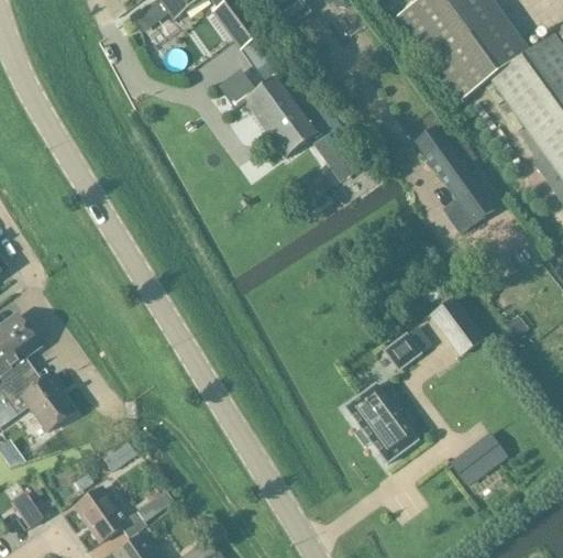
[(162,0),(169,11),(175,19),(200,0),(213,0),(218,7),(228,0),(162,0)]
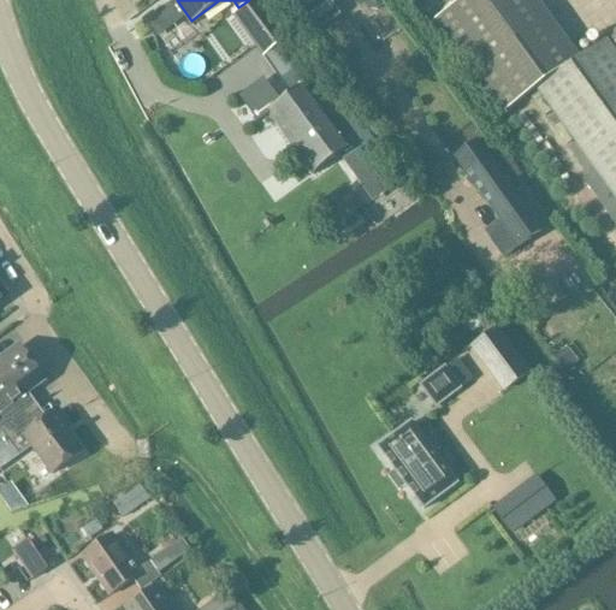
[(235,10),(264,52),(286,35),(262,0),(249,0),(238,7),(235,10)]
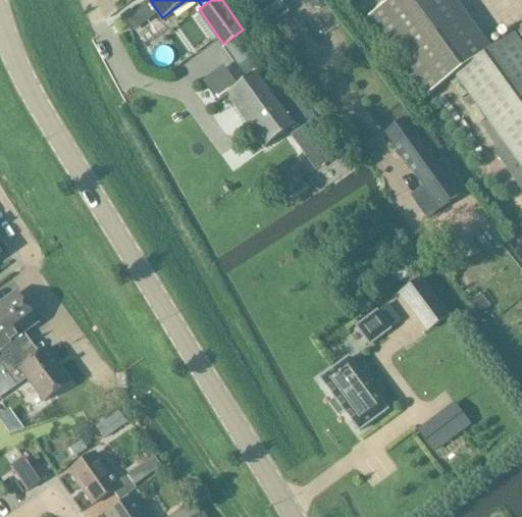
[(387,0),(367,15),(425,95),(453,75),(491,48),(457,0),(387,0)]
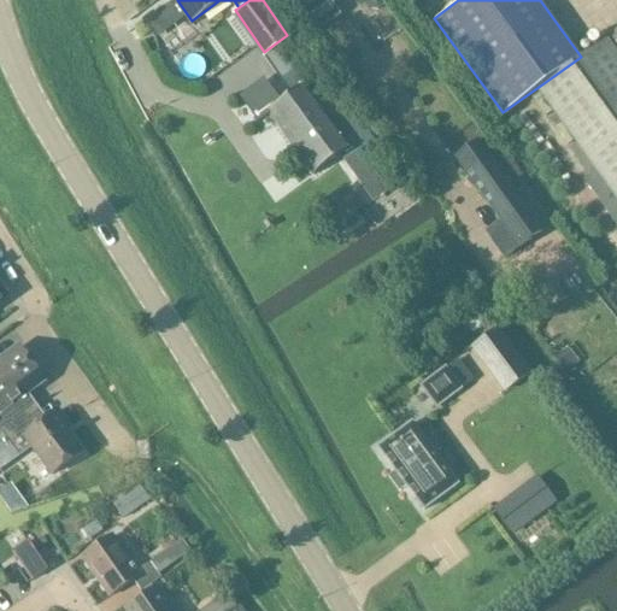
[(616,28),(605,37),(616,52),(616,28)]
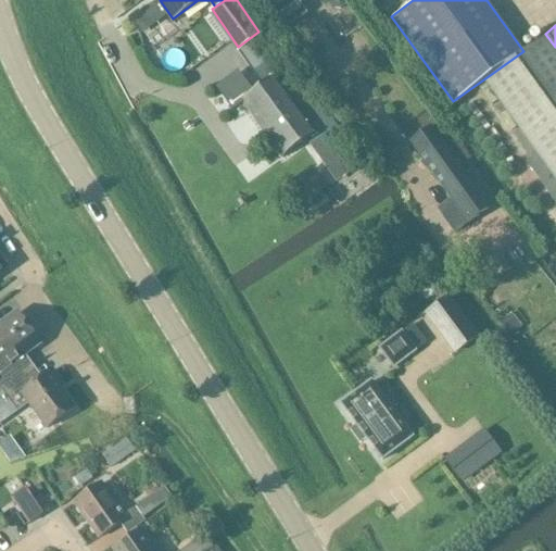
[(258,32),(238,47),(263,82),(254,88),(244,95),(286,153),(317,127),(291,89),(300,82),(258,32)]
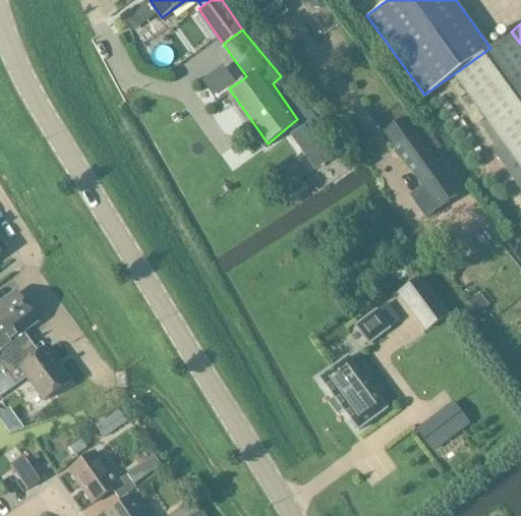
[(520,47),(510,33),(490,48),(452,75),(513,158),(520,168),(520,47)]
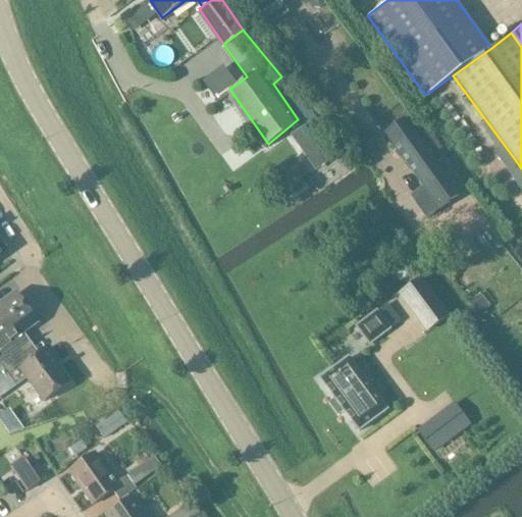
[(404,117),(386,132),(405,159),(422,185),(410,193),(426,215),(457,193),(429,154),(404,117)]
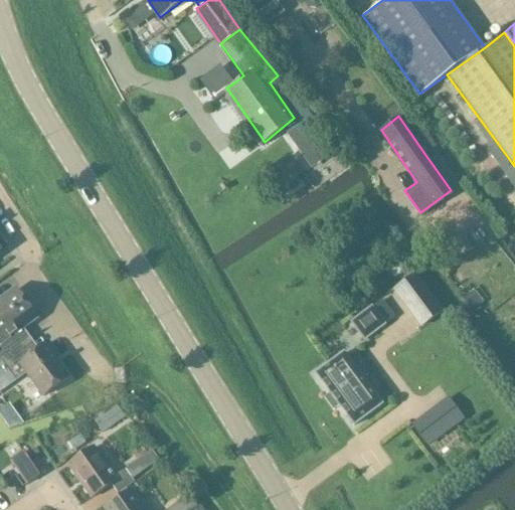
[(309,119),(289,133),(301,149),(320,136),(309,119)]
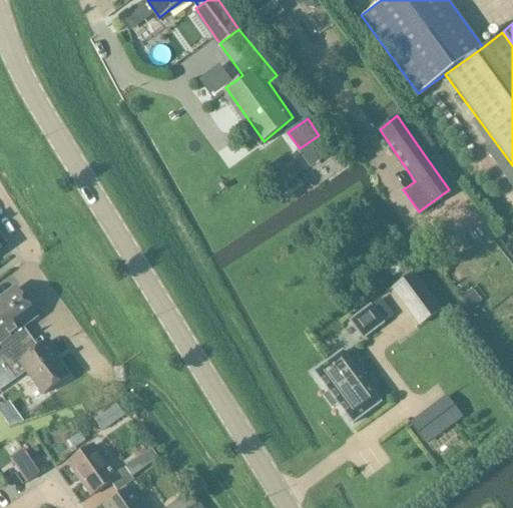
[(283,180),(301,167),(302,166),(289,149),(269,163),(282,181),(283,180)]
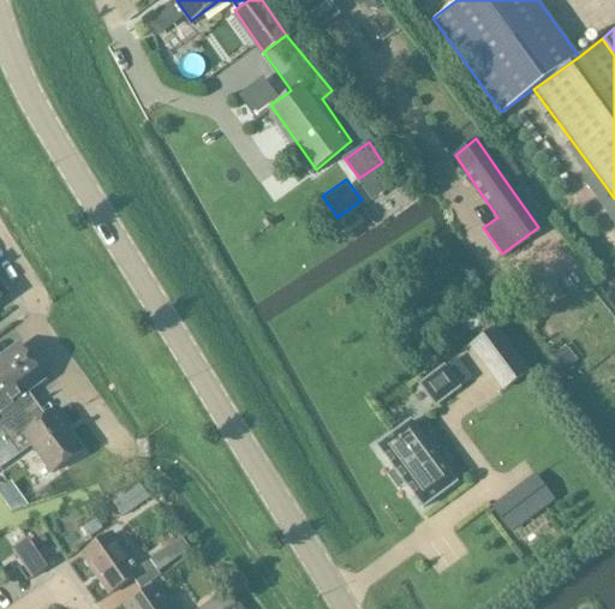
[(505,383),(526,368),(494,324),(473,341),(505,383)]
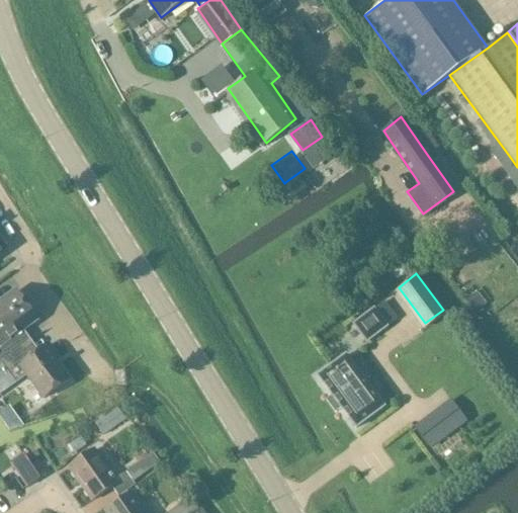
[(0,359),(25,342),(17,331),(37,317),(17,288),(0,300),(0,359)]
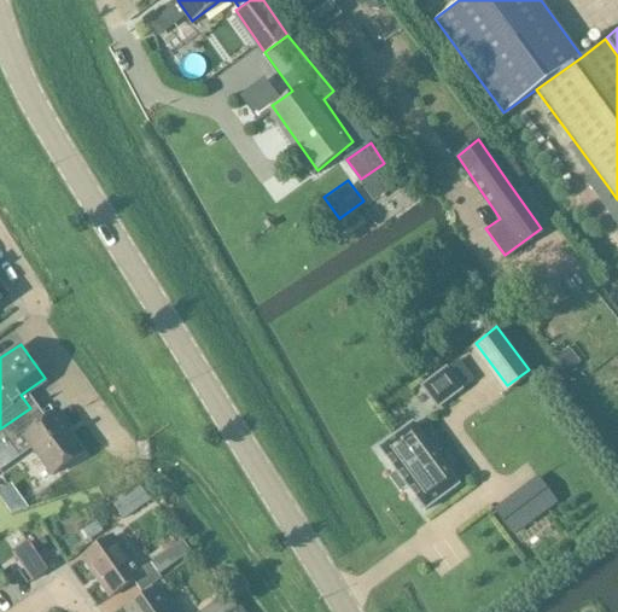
[(421,383),(438,403),(465,382),(448,361),(421,383)]
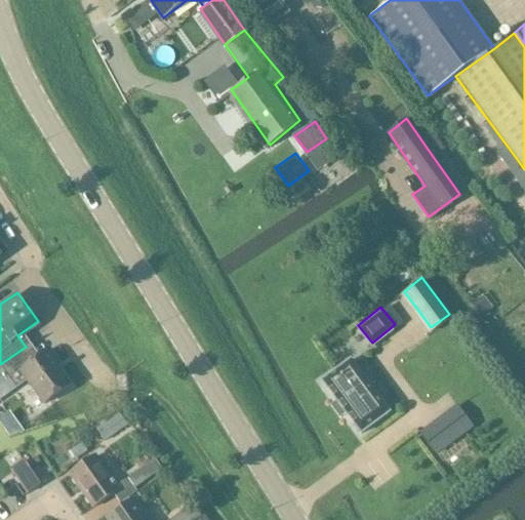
[(31,344),(26,347),(0,364),(15,385),(27,376),(44,401),(70,384),(55,363),(59,360),(49,347),(39,354),(31,344)]
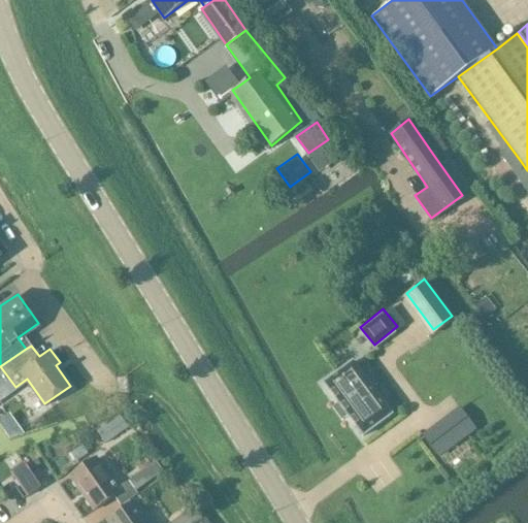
[(353,358),(323,380),(362,432),(392,411),(353,358)]
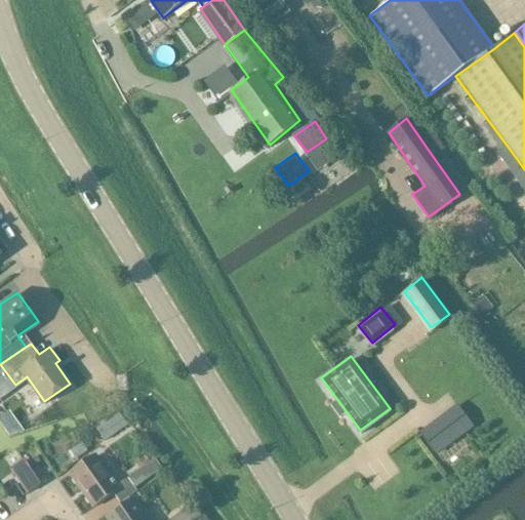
[(119,411),(109,417),(117,429),(127,423),(119,411)]
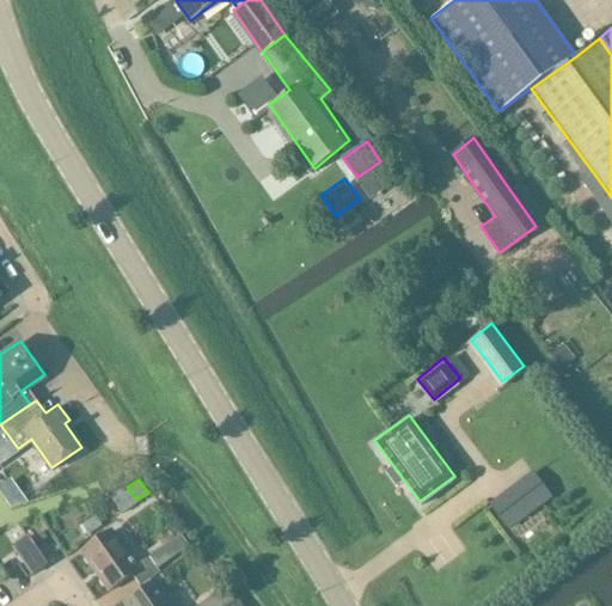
[(26,499),(19,489),(6,499),(11,503),(26,499)]
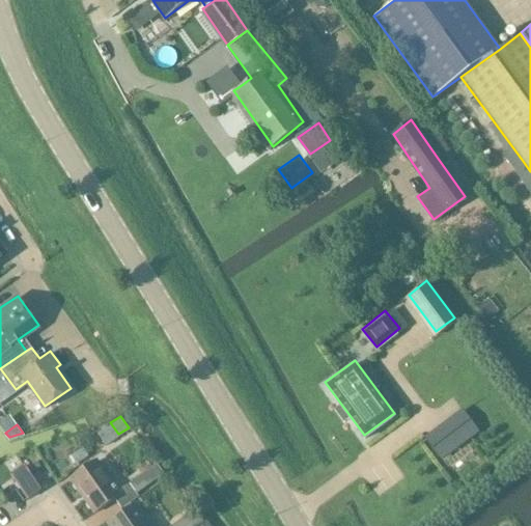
[(94,509),(120,491),(96,458),(71,476),(94,509)]
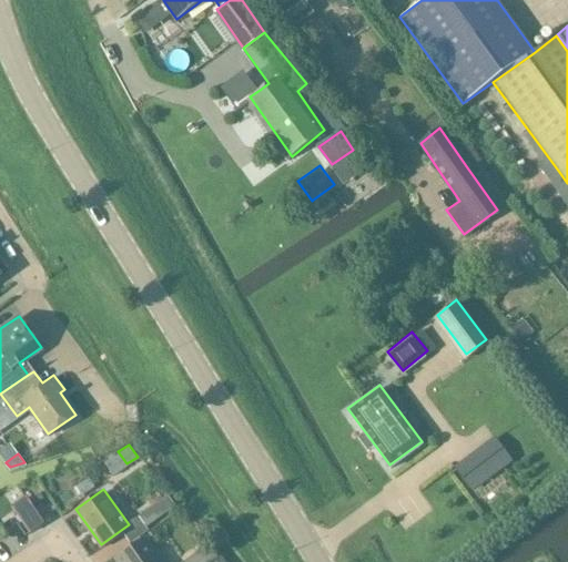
[(146,523),(175,503),(168,492),(140,513),(146,523)]
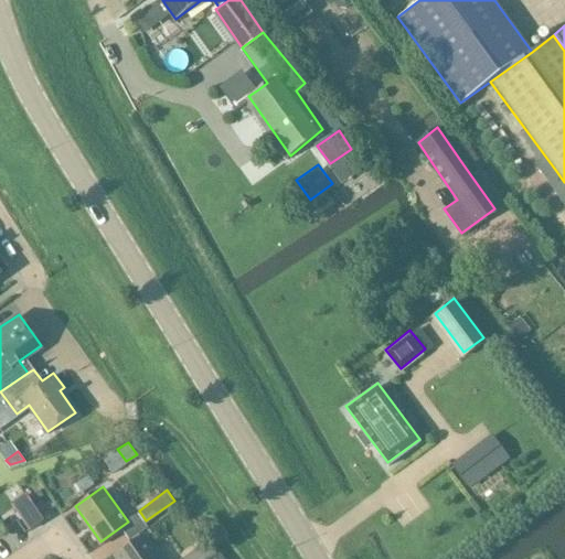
[(25,493),(13,502),(30,526),(43,517),(25,493)]
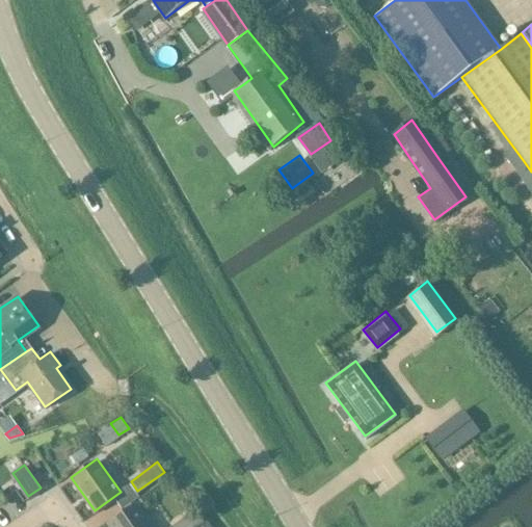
[(112,526),(153,526),(136,502),(109,522),(112,526)]
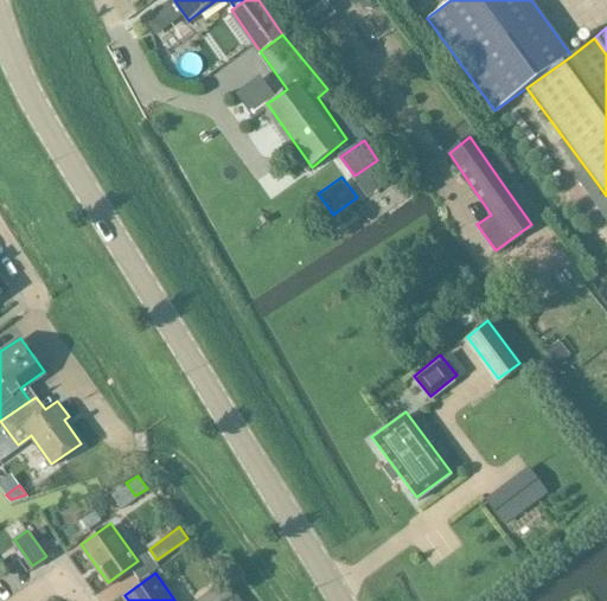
[(218,600),(231,592),(222,579),(191,600),(218,600)]
